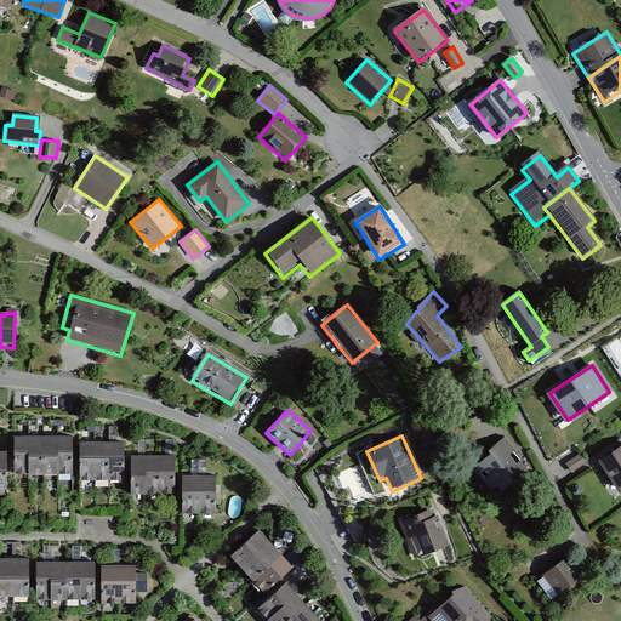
[(70,439),(12,439),(12,480),(72,479),(70,439)]
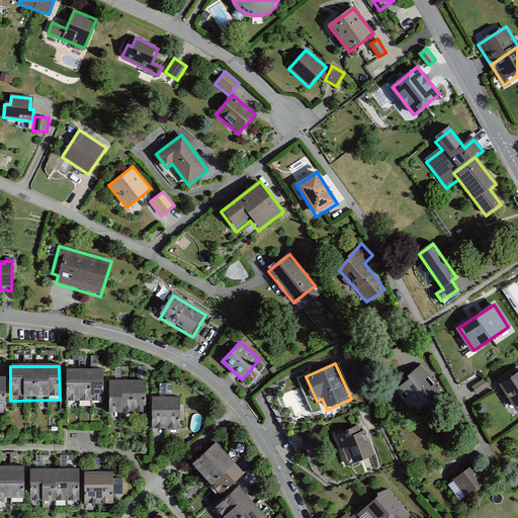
[(440,393),(420,366),(406,376),(410,380),(395,392),(412,414),(440,393)]
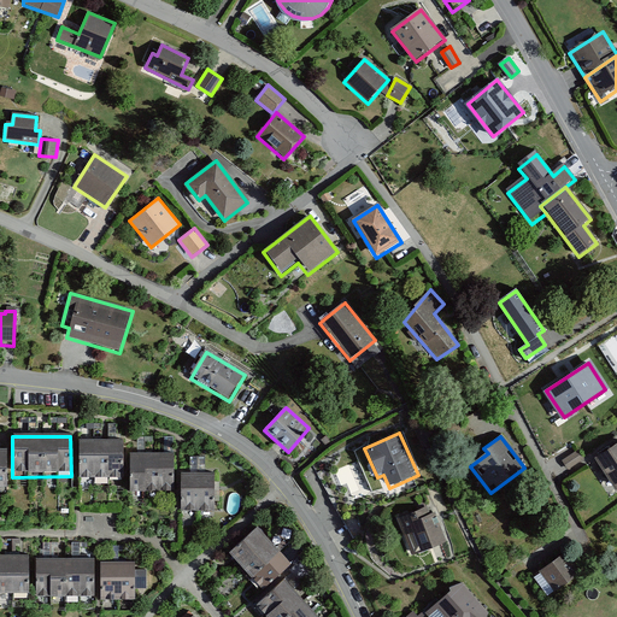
[(123,442),(78,442),(77,482),(122,483),(123,442)]
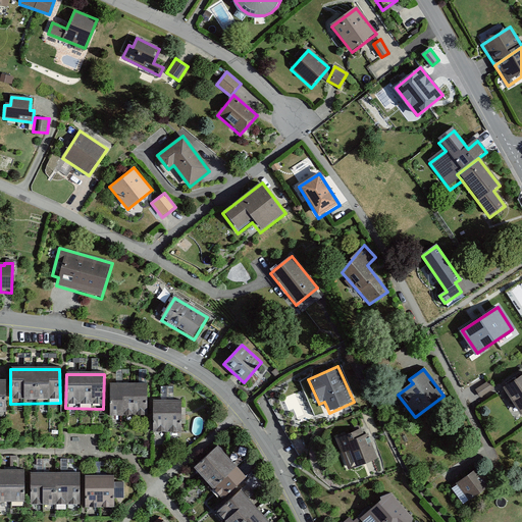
[(521,414),(521,374),(502,389),(520,415),(521,414)]
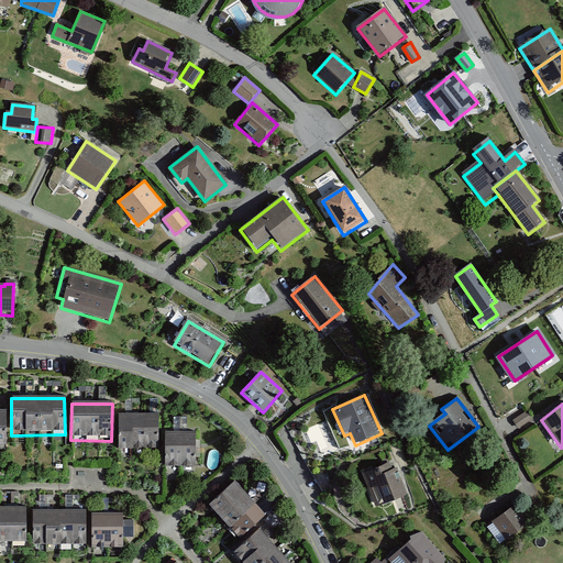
[(157,415),(118,416),(119,452),(158,450),(157,415)]
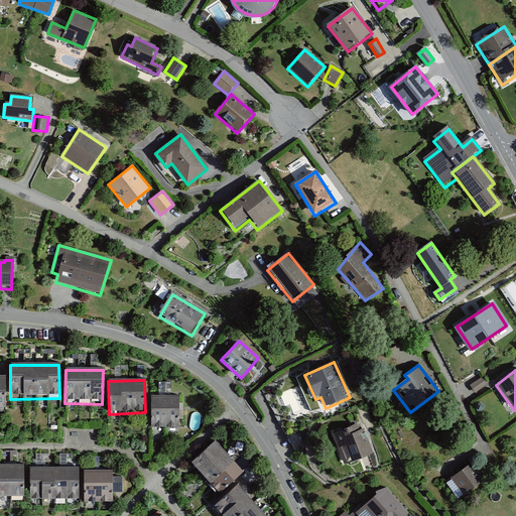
[(179,398),(150,398),(150,430),(178,431),(179,398)]
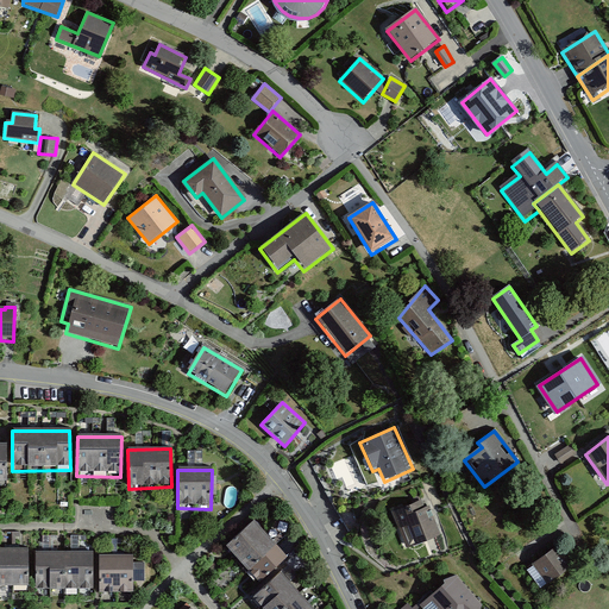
[(441,535),(426,500),(391,514),(406,550),(441,535)]
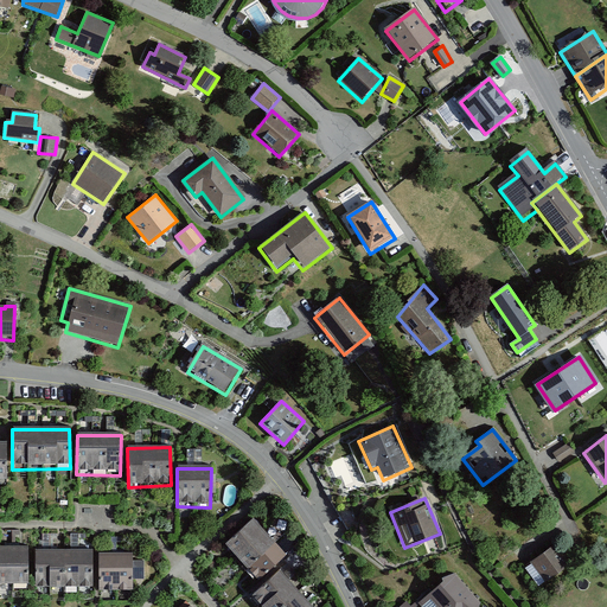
[(251,522),(223,548),(257,583),(285,558),(251,522)]
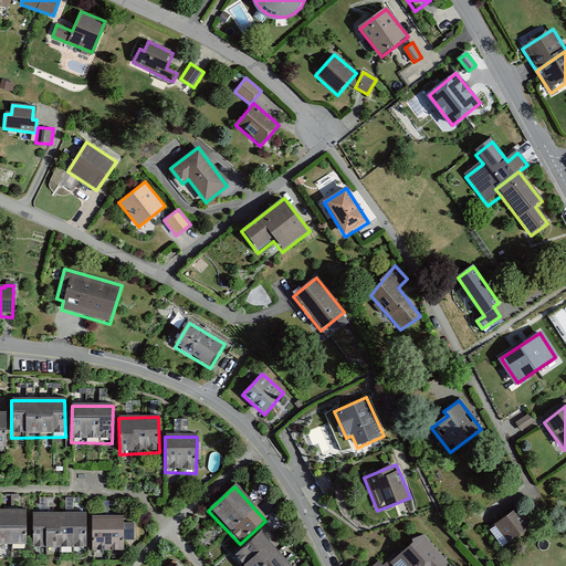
[(532,531),(516,510),(495,524),(510,545),(532,531)]
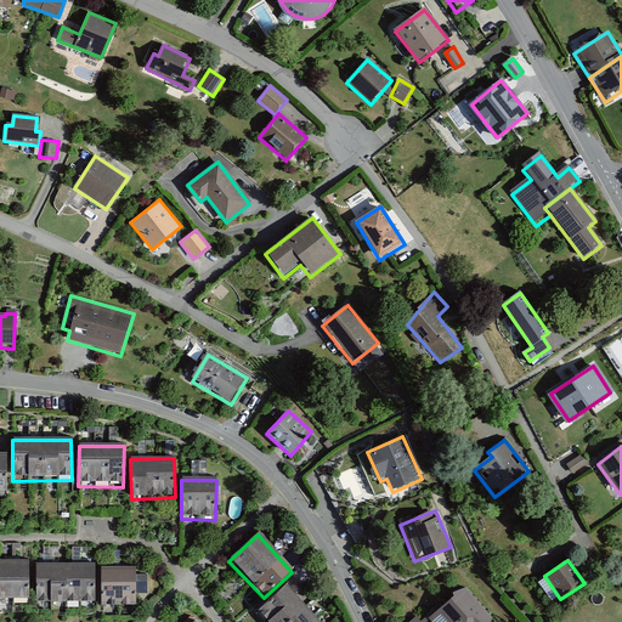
[(28,563),(0,561),(0,600),(29,601),(28,563)]
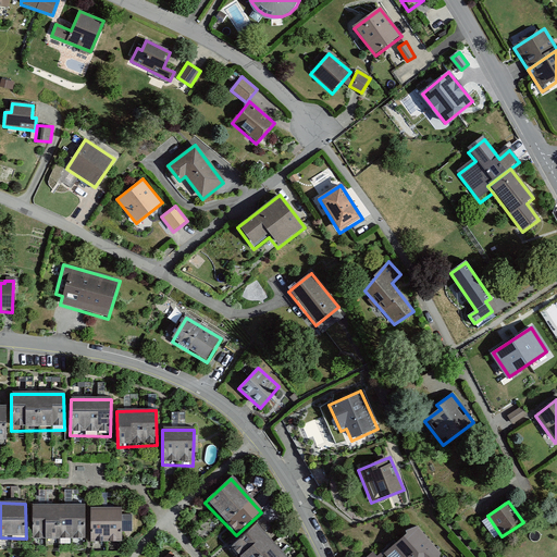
[(84,505),(32,506),(32,542),(84,541),(84,505)]
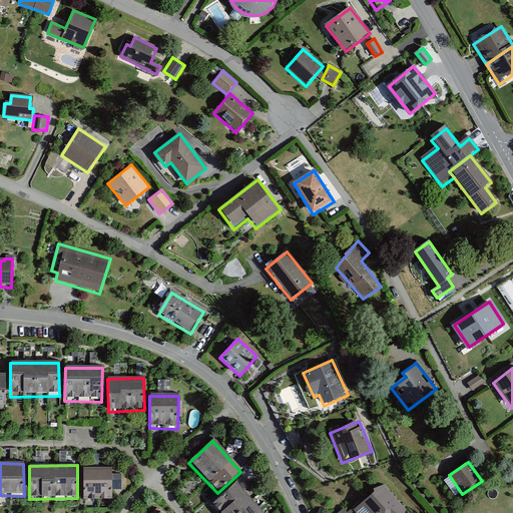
[(111,468),(83,469),(83,501),(111,501),(111,491),(121,491),(121,476),(111,476),(111,468)]
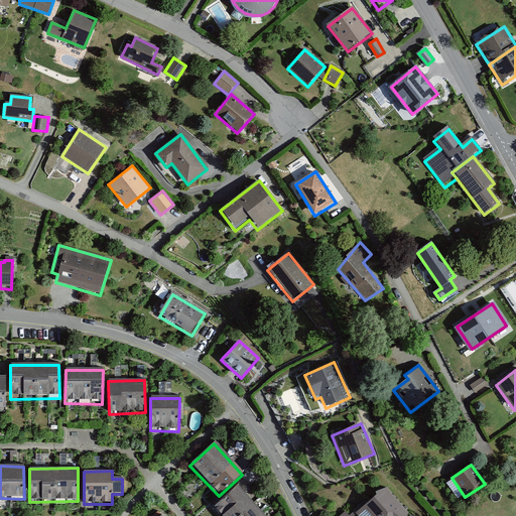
[(264,515),(238,487),(214,509),(220,515),(264,515)]
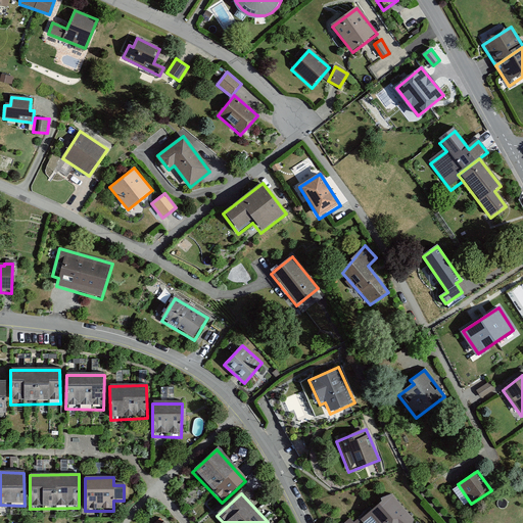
[(412,522),(414,518),(390,493),(361,519),(364,522),(412,522)]
